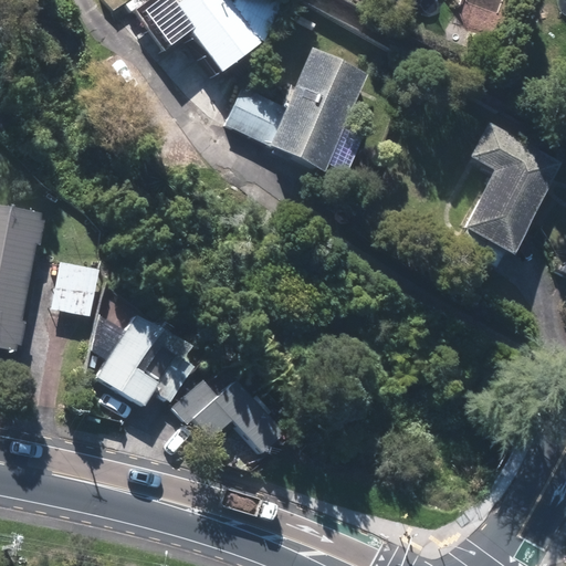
[(215,79),(259,48),(223,0),(184,0),(146,28),(163,51),(184,35),(215,79)]
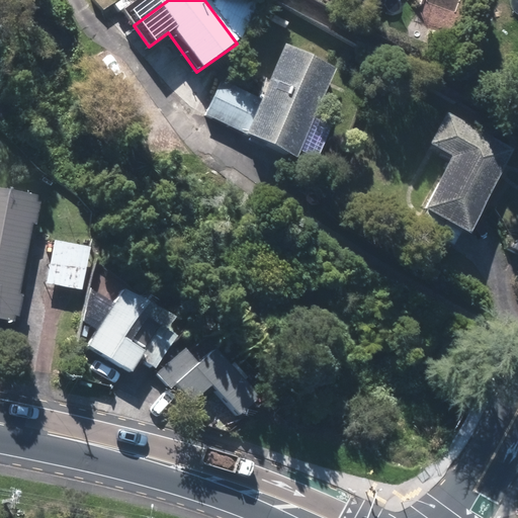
[(312,162),(329,125),(311,117),(333,72),(283,48),(258,101),(220,83),(203,115),(242,134),(241,137),(290,160),(293,153),(312,162)]
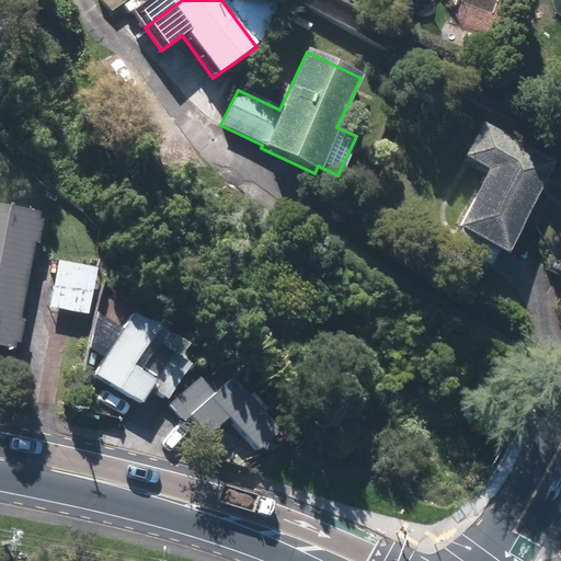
[(453,229),(502,256),(513,237),(553,164),(480,124),(460,159),(484,172),(453,229)]
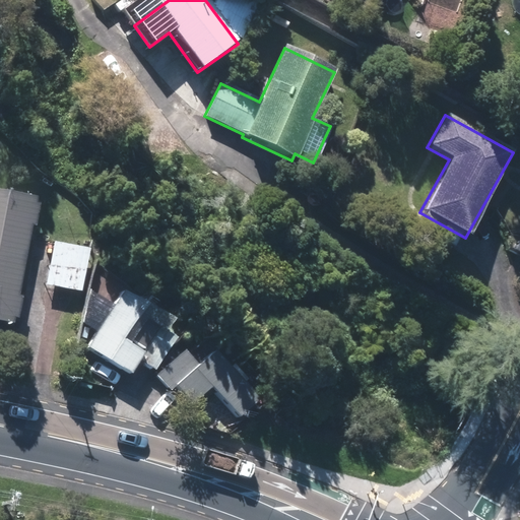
[(42,198),(0,189),(0,321),(16,325),(42,198)]
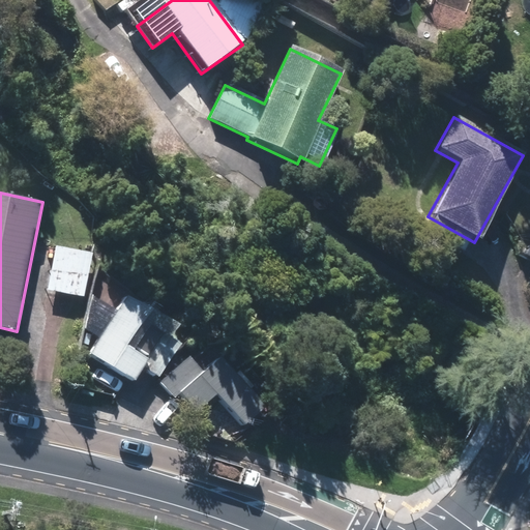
[(92,252),(58,245),(50,288),(84,294),(92,252)]
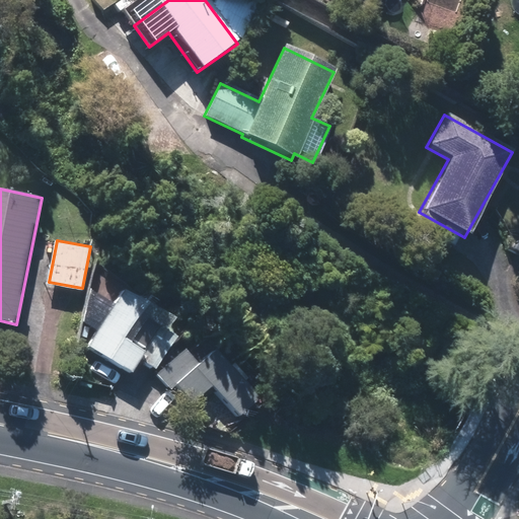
[(180,324),(125,289),(89,346),(133,373),(142,359),(154,367),(180,324)]
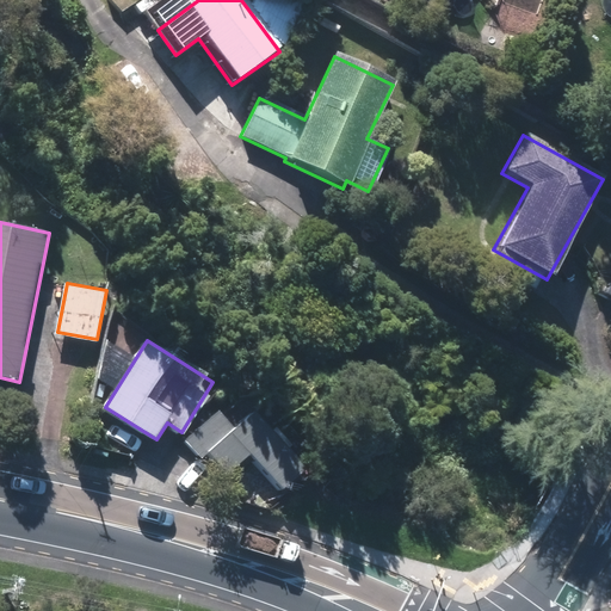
[(221,409),(185,439),(202,458),(208,454),(224,474),(252,451),(284,489),(308,470),(257,409),(236,427),(221,409)]
